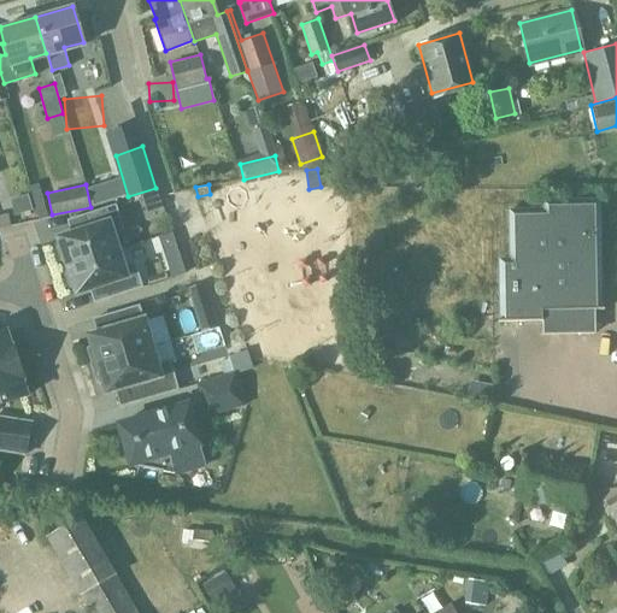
[(516,189),(492,189),(492,224),(475,224),(475,258),(516,259),(516,189)]
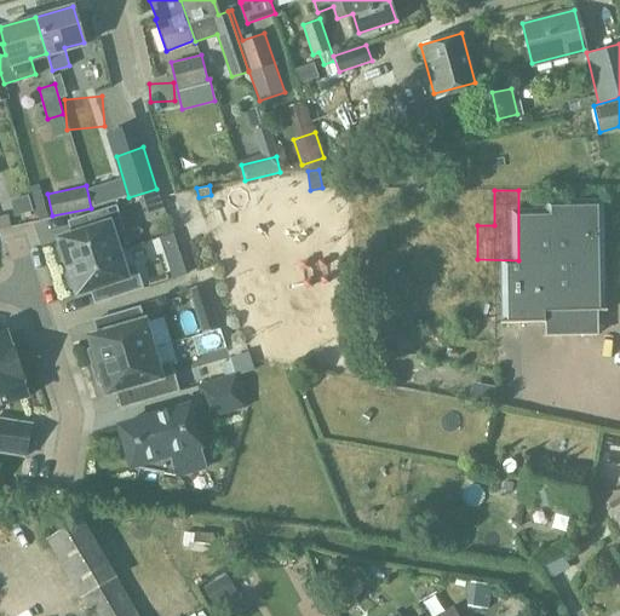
[(543,226),(543,190),(518,190),(518,260),(560,259),(560,225),(543,226)]
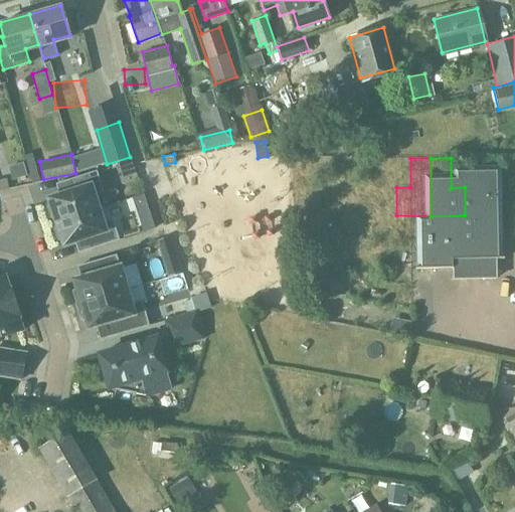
[(103,190),(97,169),(69,178),(73,189),(48,197),(50,202),(46,205),(50,216),(54,216),(56,220),(98,207),(94,193),(103,190)]
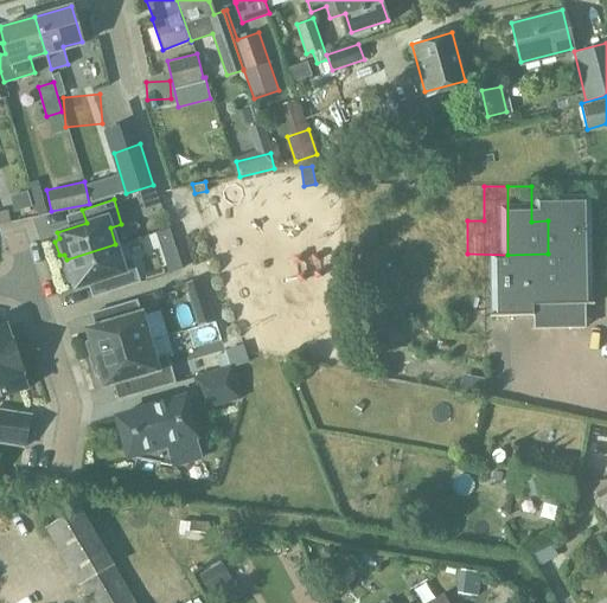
[(8,206),(0,207),(0,223),(11,222),(8,206)]
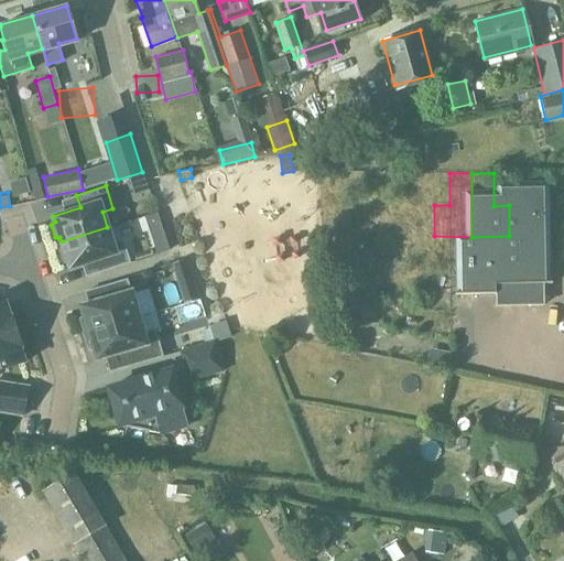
[(150,227),(161,224),(156,211),(145,215),(150,227)]
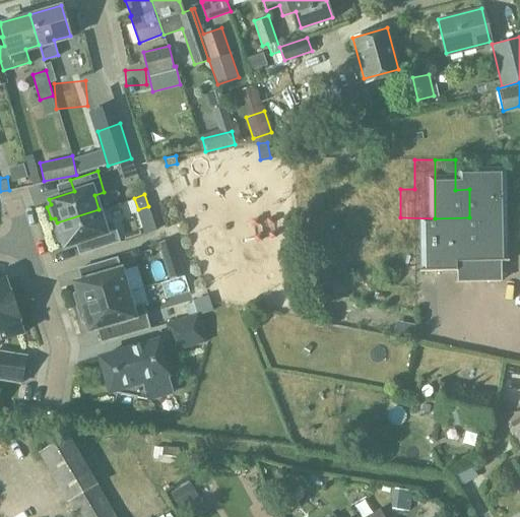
[(99,209),(57,222),(58,227),(55,230),(58,241),(62,241),(64,246),(88,238),(91,250),(120,241),(113,219),(104,222),(99,209)]
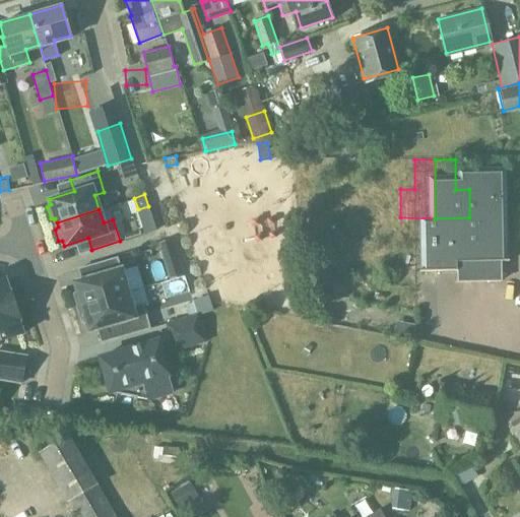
[(117,256),(84,266),(87,277),(77,280),(74,280),(75,283),(76,283),(78,292),(74,293),(78,307),(127,289),(117,256)]
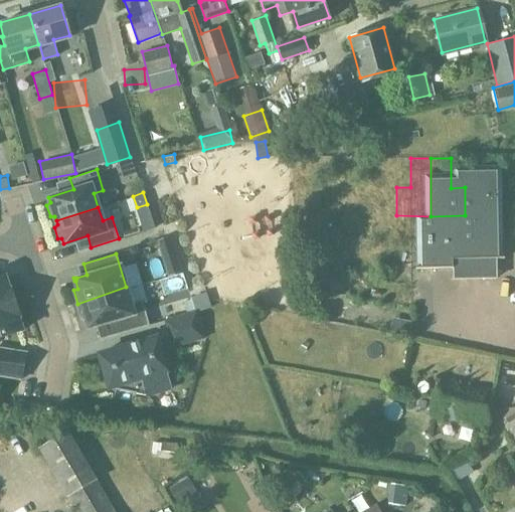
[(182,271),(177,253),(162,258),(168,276),(182,271)]
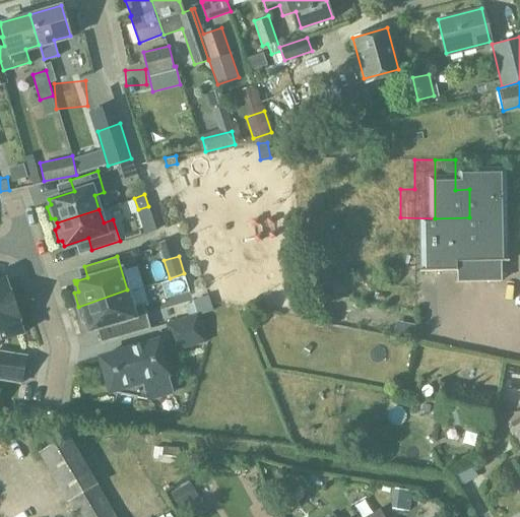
[(0,309),(15,305),(10,292),(9,292),(5,278),(0,279),(0,309)]
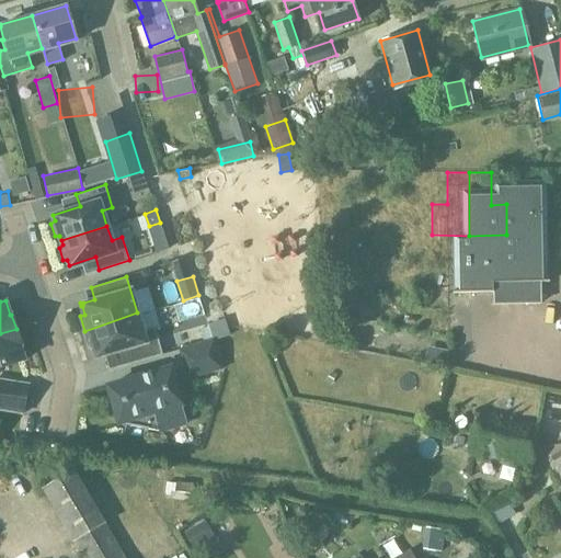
[(137,312),(84,331),(90,346),(94,345),(96,353),(96,354),(98,356),(100,355),(124,348),(128,362),(163,351),(155,326),(141,329),(137,312)]
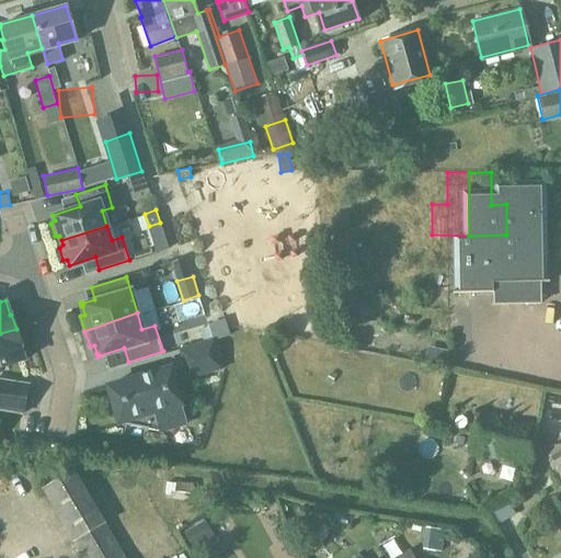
[(16,329),(0,333),(0,366),(24,359),(20,344),(21,343),(16,329)]
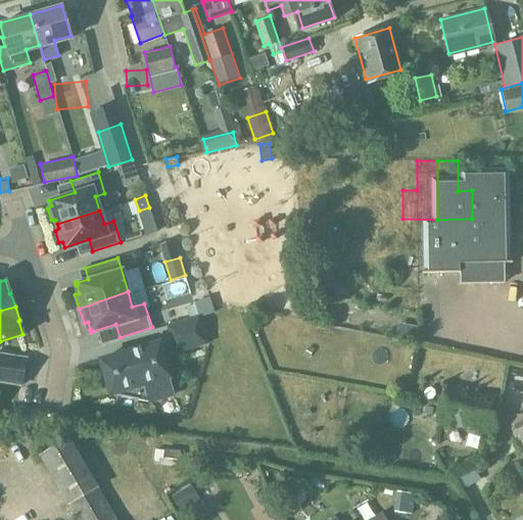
[(198,315),(167,324),(175,351),(206,342),(198,315)]
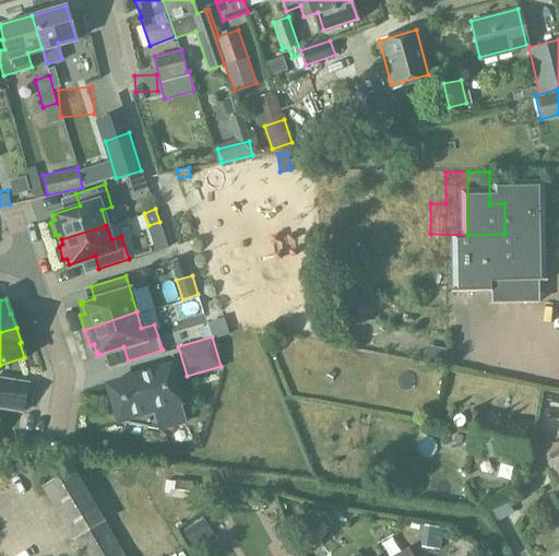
[(427,345),(425,358),(444,361),(445,347),(427,345)]
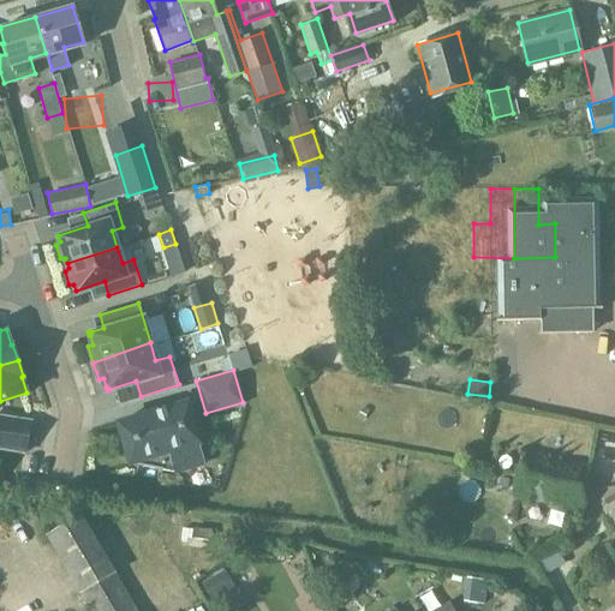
[(187,401),(118,421),(130,462),(137,460),(138,462),(137,463),(173,471),(204,461),(187,401)]
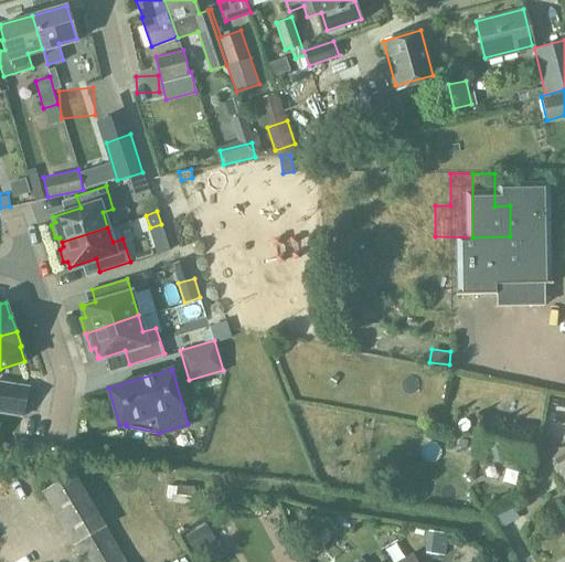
[(28,385),(0,381),(0,411),(23,414),(28,385)]
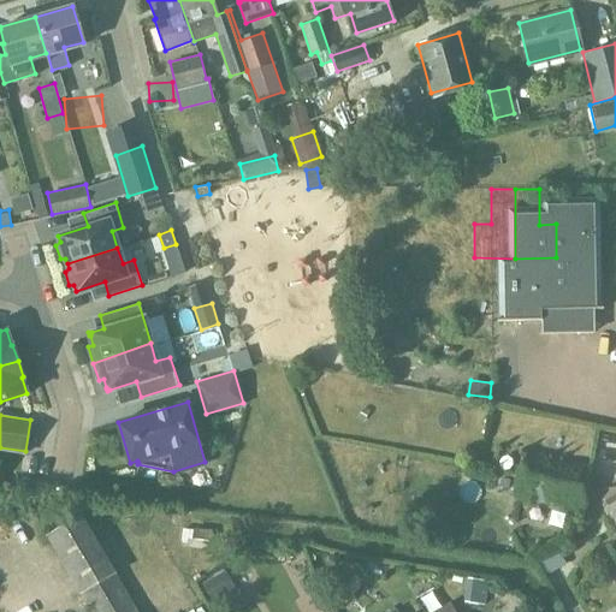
[(581,511),(591,465),(525,451),(514,497),(581,511)]
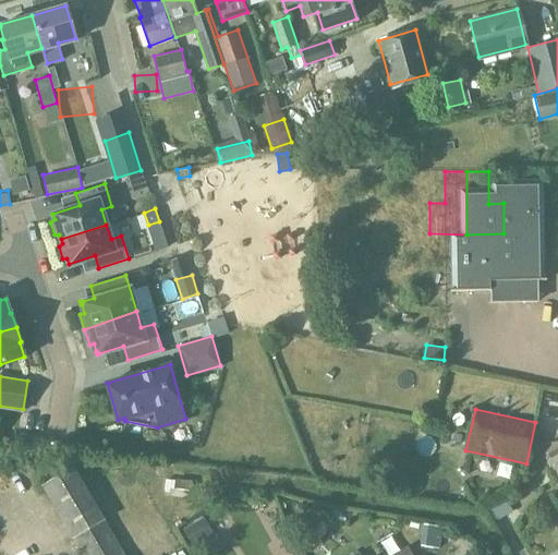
[(16,431),(15,439),(34,442),(34,439),(35,433),(16,431)]
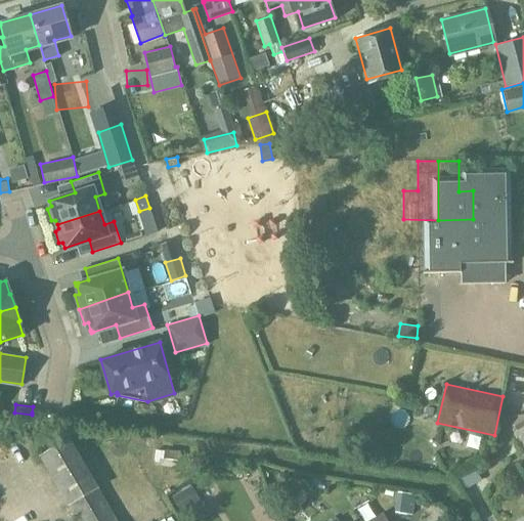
[(523,424),(514,431),(523,447),(523,424)]
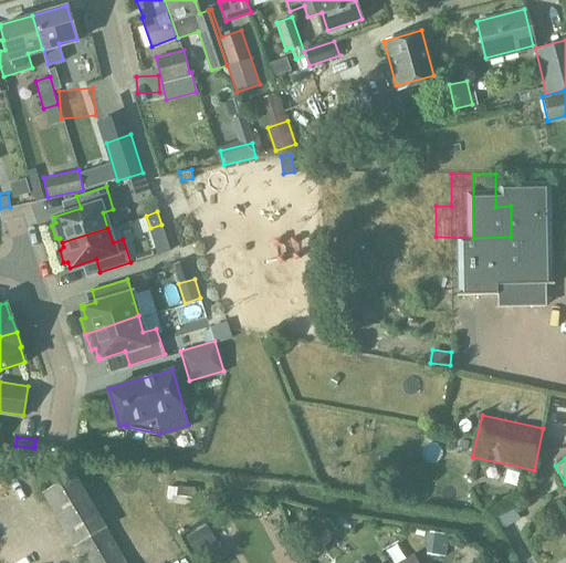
[(127,562),(76,472),(43,491),(84,562),(127,562)]
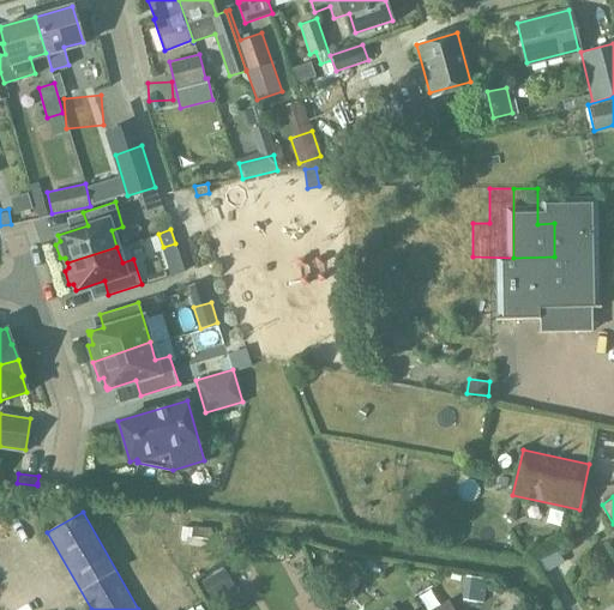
[(210,527),(193,525),(192,537),(210,538),(210,527)]
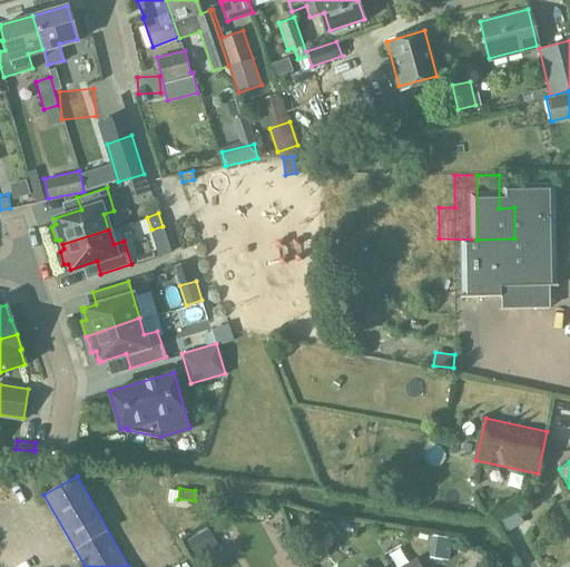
[(494,518),(498,524),(503,531),(512,526),(504,511),(494,518)]
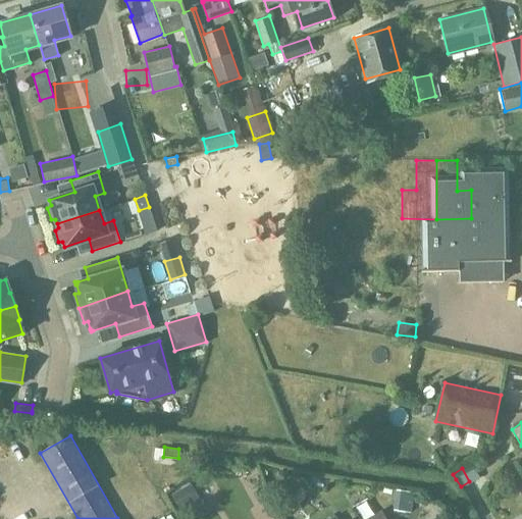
[(180,511),(200,499),(190,482),(170,494),(180,511)]
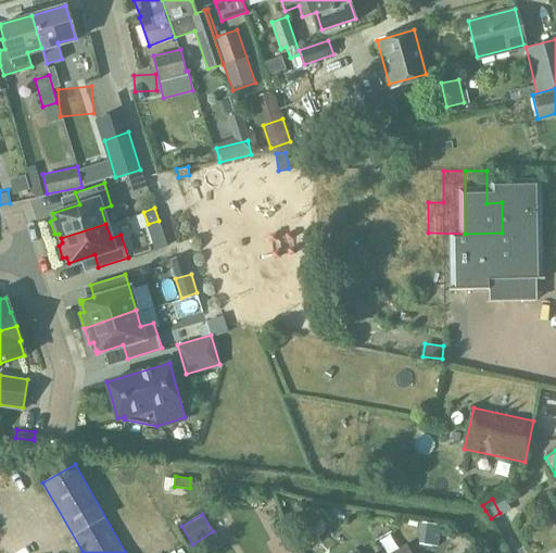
[(419,536),(437,539),(440,522),(422,518),(419,536)]
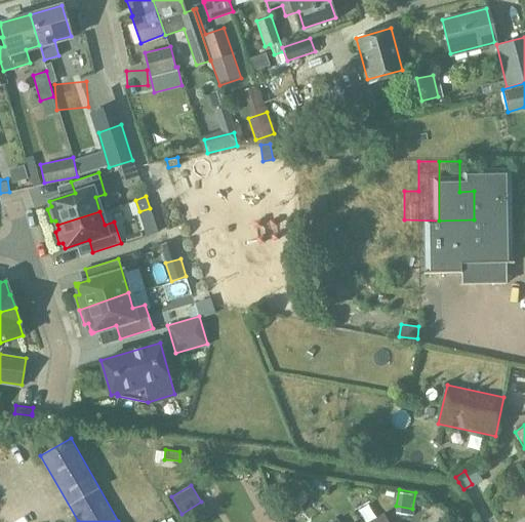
[(388,521),(384,513),(367,521),(388,521)]
